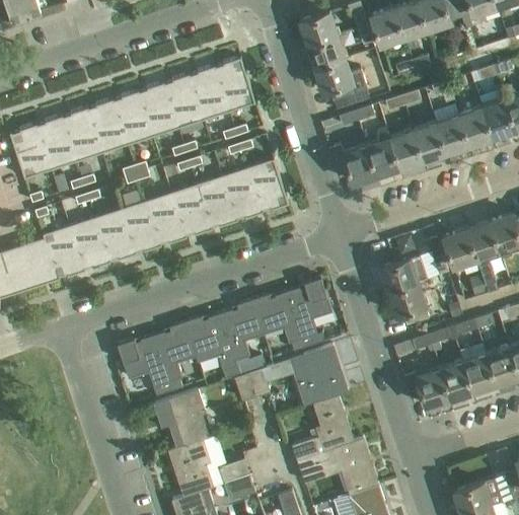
[(36,0),(3,0),(11,23),(42,13),(36,0)]
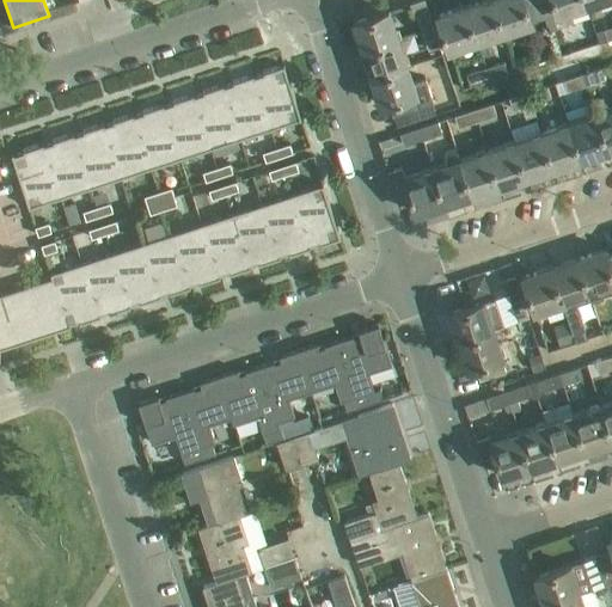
[(493,0),(465,10),(477,46),(478,46),(481,53),(490,49),(488,42),(505,36),(493,0)]
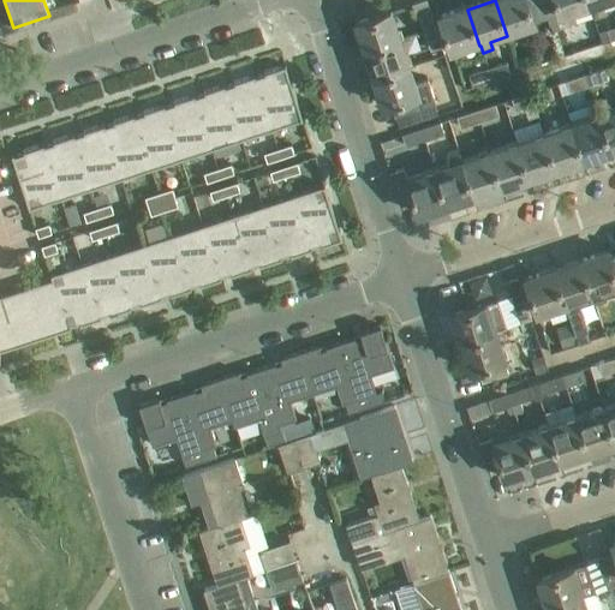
[(496,0),(495,0),(507,36),(535,28),(533,27),(548,22),(550,30),(551,30),(541,0),(496,0)]
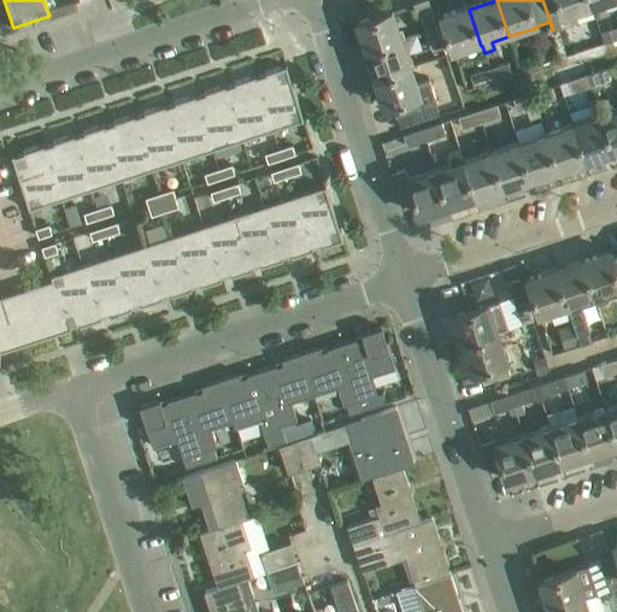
[(542,0),(553,30),(556,36),(562,34),(557,19),(563,18),(563,19),(592,10),(588,0),(542,0)]
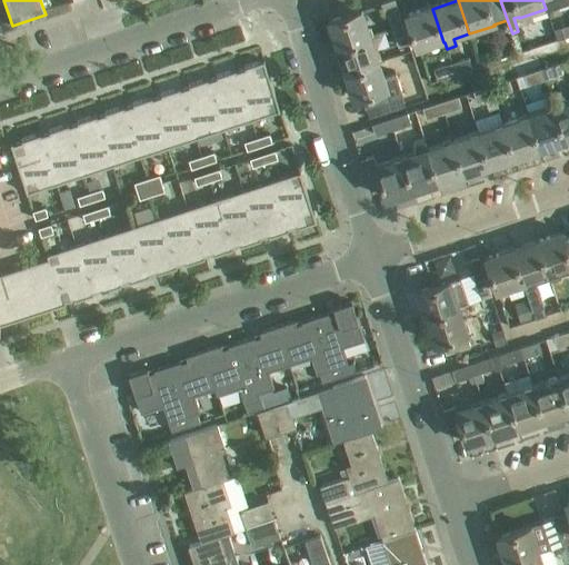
[(568,0),(542,0),(546,9),(568,1),(568,0)]
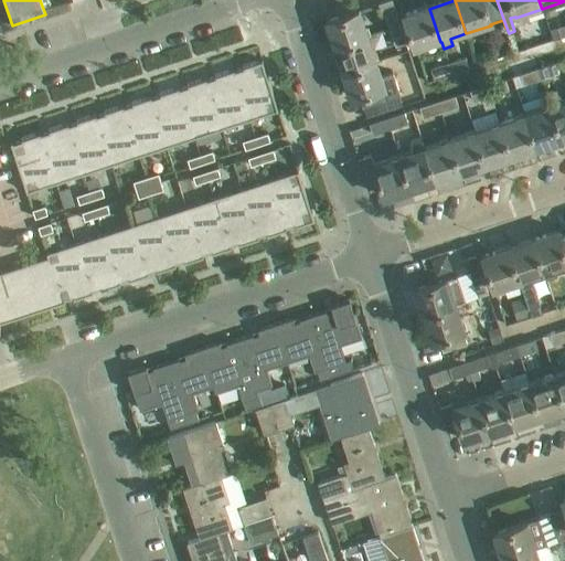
[(400,28),(398,24),(392,3),(379,8),(383,20),(385,20),(388,32),(400,28)]
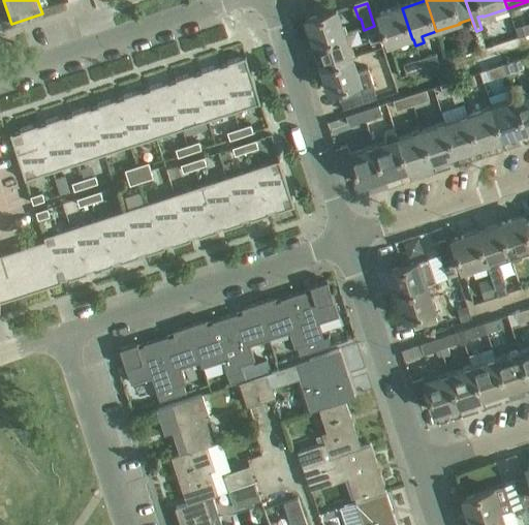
[(387,48),(412,39),(402,8),(377,17),(387,48)]
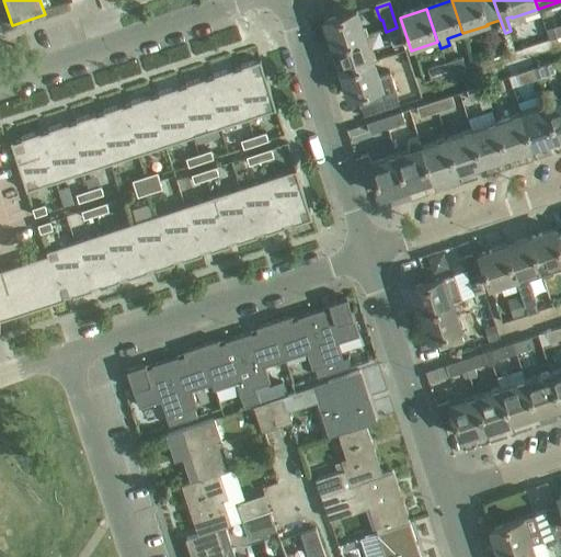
[(364,38),(363,34),(356,13),(323,24),(332,49),(364,38)]
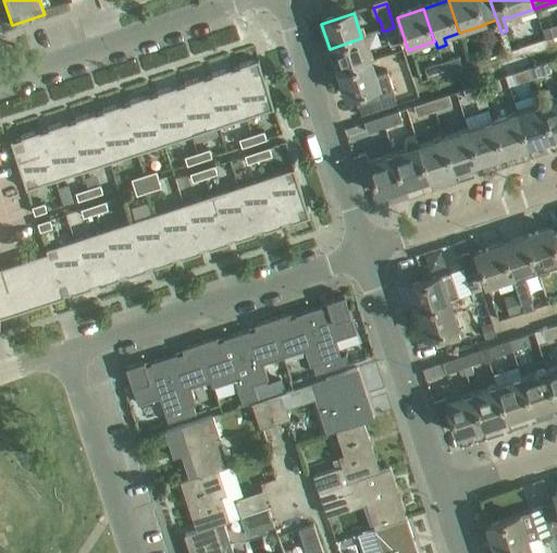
[(390,49),(400,46),(394,27),(383,32),(390,49)]
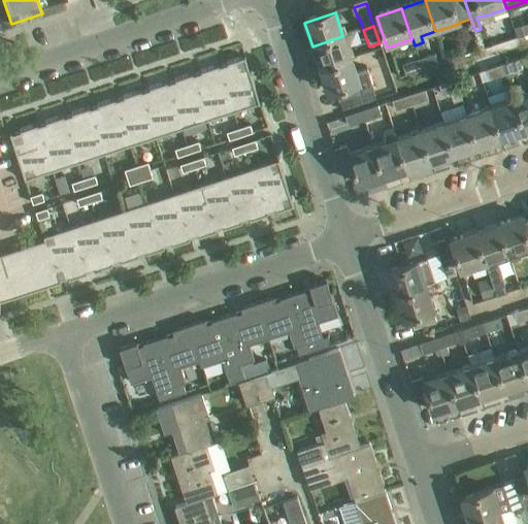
[(351,61),(342,37),(342,36),(312,46),(321,70),(351,61)]
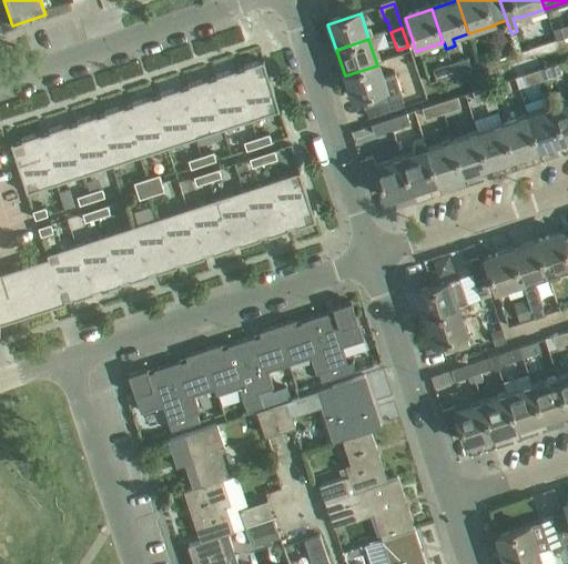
[(454,78),(472,72),(468,61),(450,67),(454,78)]
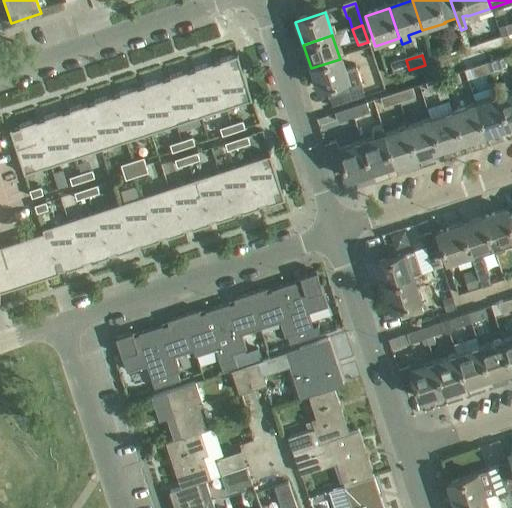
[(211,66),(226,111),(252,102),(237,58),(220,63),(221,65),(212,68),(212,66),(211,66)]
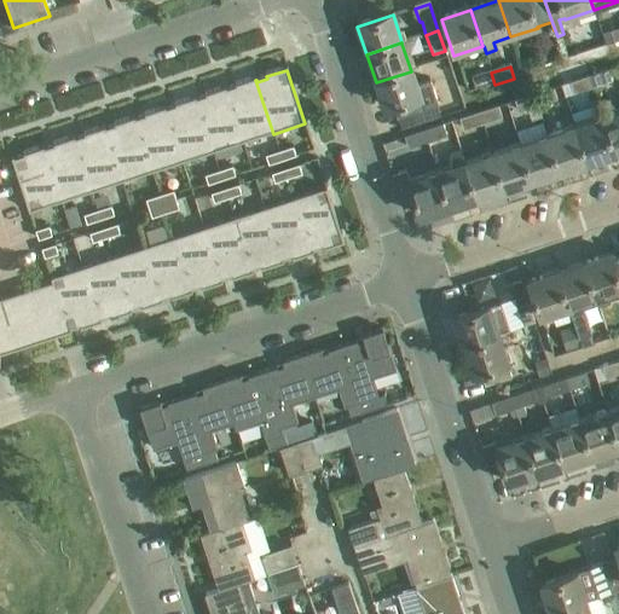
[(429,84),(416,87),(411,71),(376,82),(385,110),(393,108),(398,122),(438,109),(429,84)]
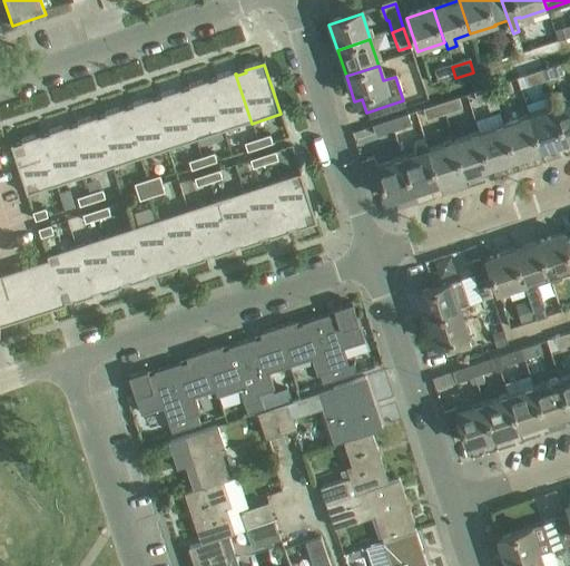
[(438,84),(455,78),(452,67),(434,74),(438,84)]
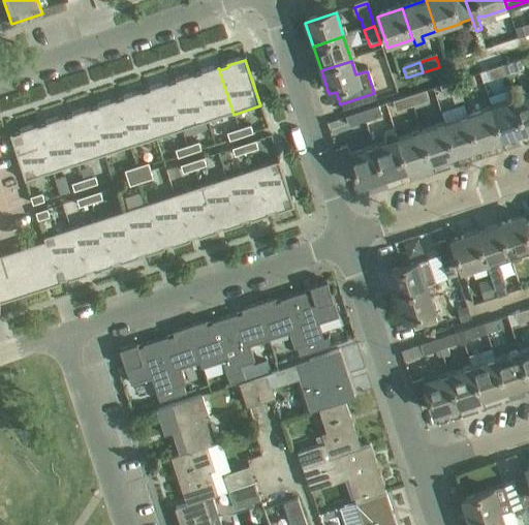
[(523,72),(520,62),(503,67),(506,78),(523,72)]
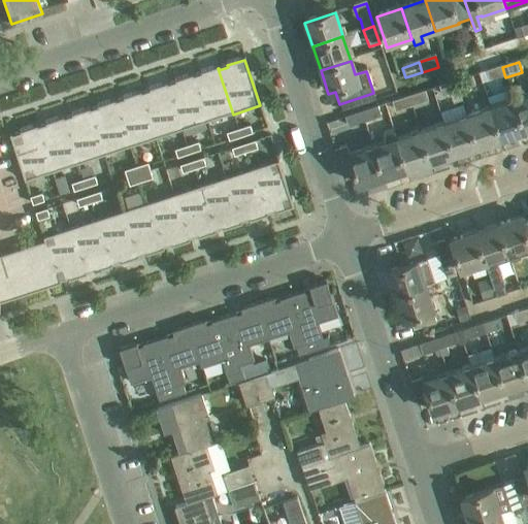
[(489,83),(505,77),(502,67),(486,73),(489,83)]
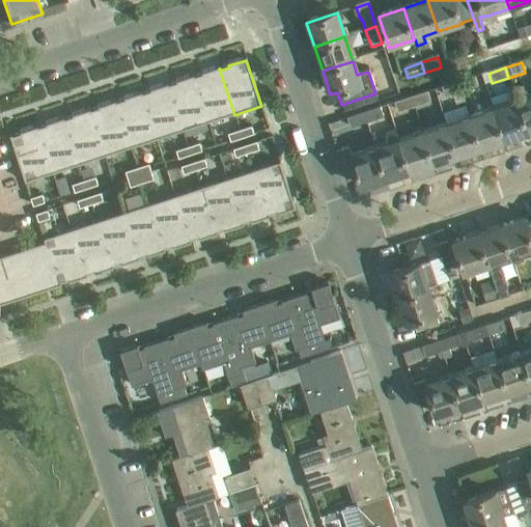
[(193,77),(207,123),(234,115),(219,68),(202,74),(202,76),(194,79),(194,77),(193,77)]
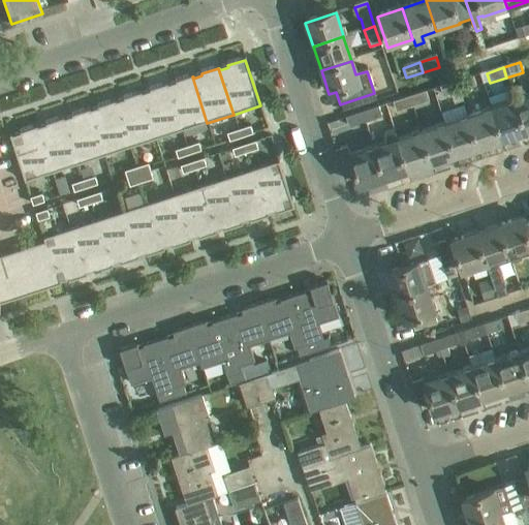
[(166,85),(181,131),(207,123),(192,76),(175,83),(176,84),(167,87),(167,85),(166,85)]
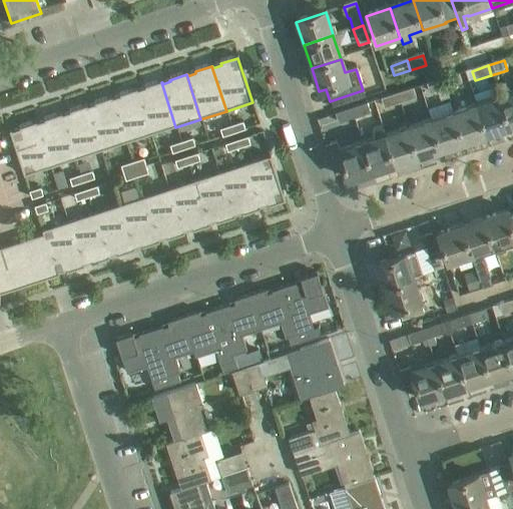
[(461,85),(458,76),(458,75),(442,80),(446,90),(461,85)]
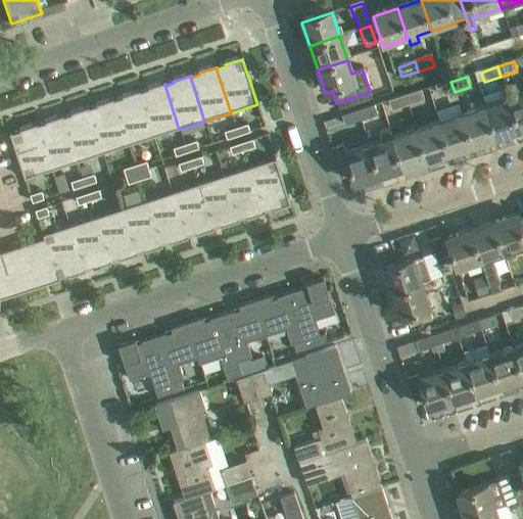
[(438,97),(455,92),(450,82),(434,88),(438,97)]
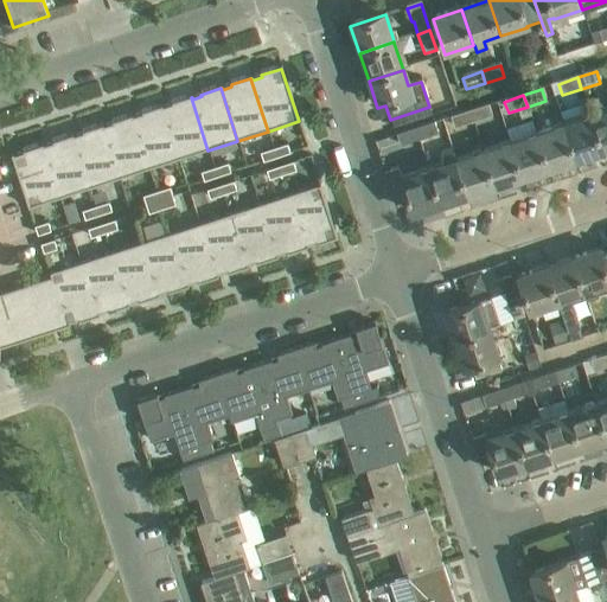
[(161,108),(178,161),(208,151),(191,97),(171,104),(172,106),(163,109),(163,107),(161,108)]
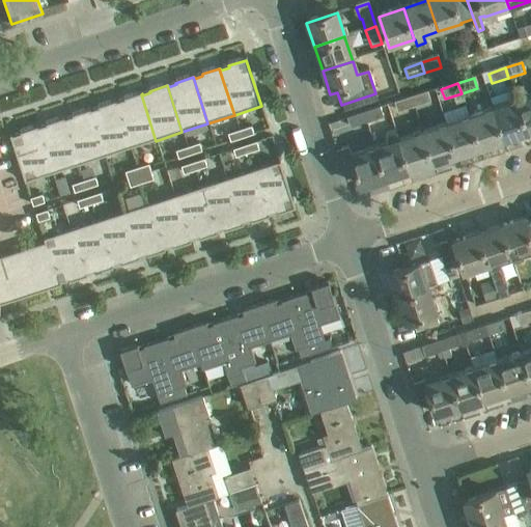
[(414,109),(430,104),(426,93),(411,99),(414,109)]
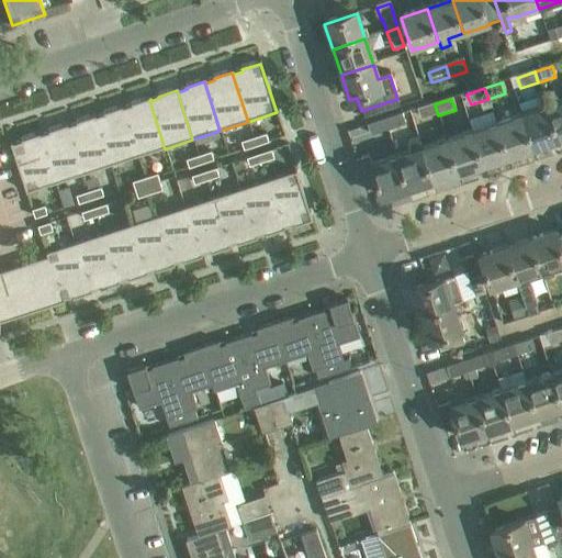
[(122,109),(137,158),(165,149),(149,100),(132,105),(132,107),(123,110),(123,109),(122,109)]
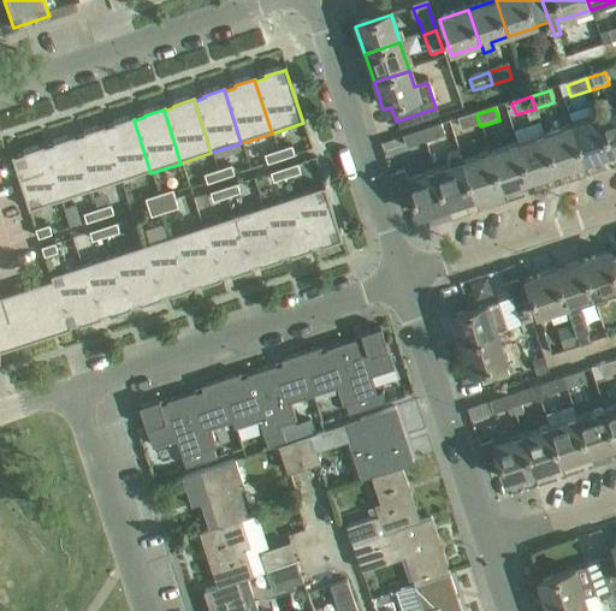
[(461,132),(480,126),(477,114),(457,122),(461,132)]
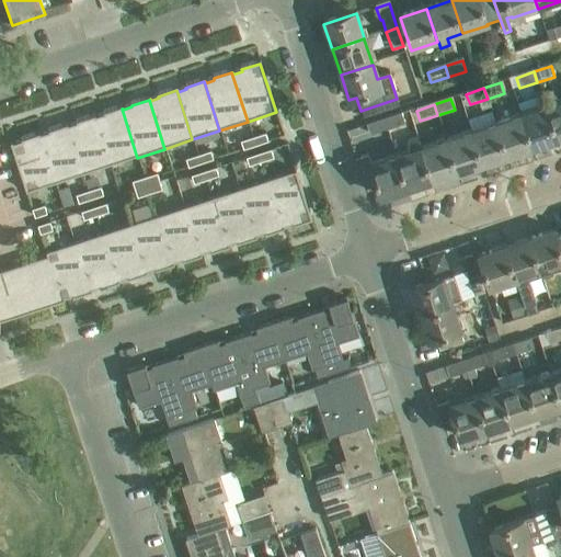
[(557,141),(560,139),(560,104),(546,110),(557,141)]
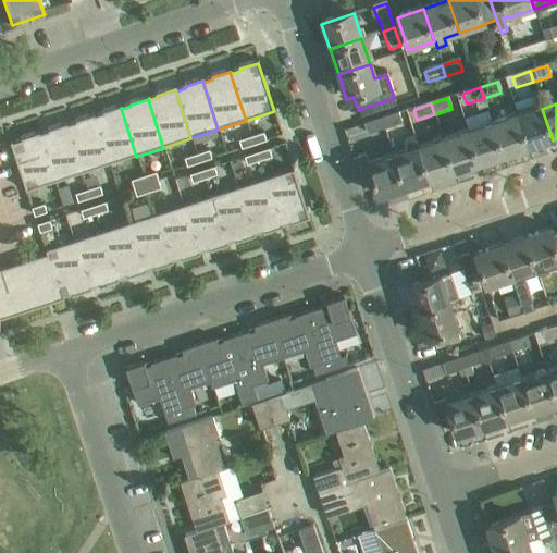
[(93,117),(109,166),(136,157),(121,108),(102,113),(103,115),(95,119),(94,117),(93,117)]
